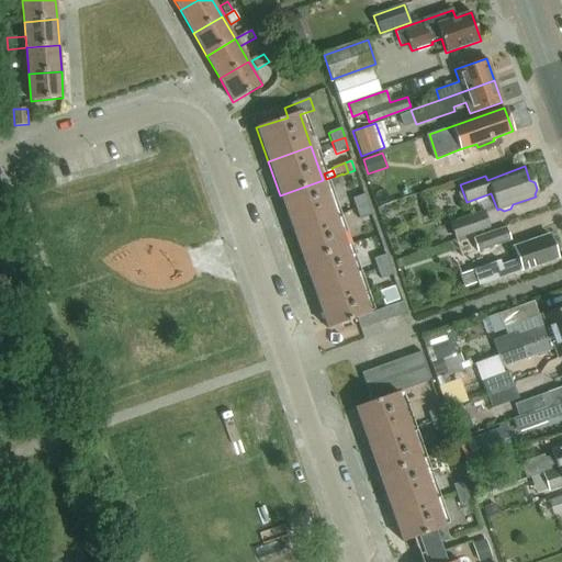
[(323,180),(280,195),(292,229),(335,214),(323,180)]
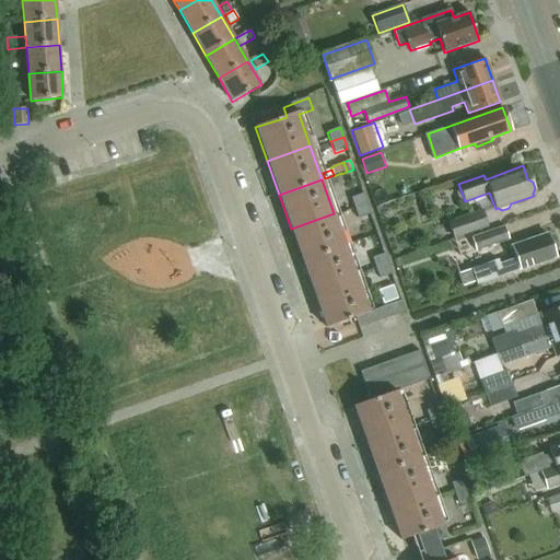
[(361,195),(350,199),(353,209),(365,205),(361,195)]
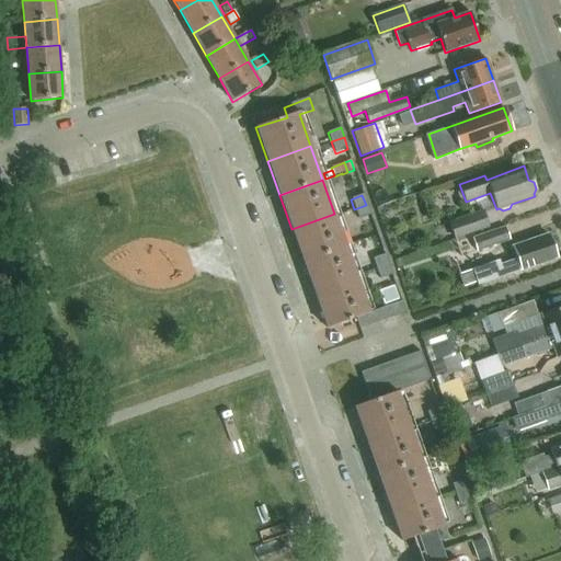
[(366,205),(354,209),(357,218),(369,215),(366,205)]
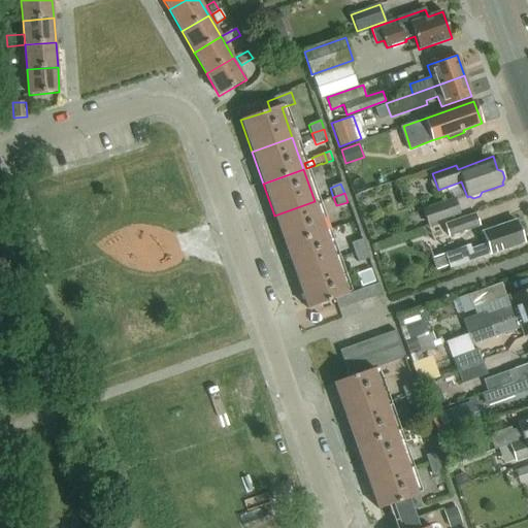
[(423,210),(427,224),(459,213),(455,199),(423,210)]
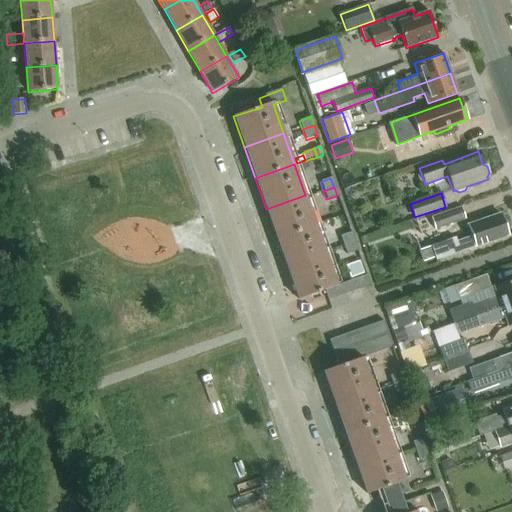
[(305,195),(266,209),(277,240),(316,226),(305,195)]
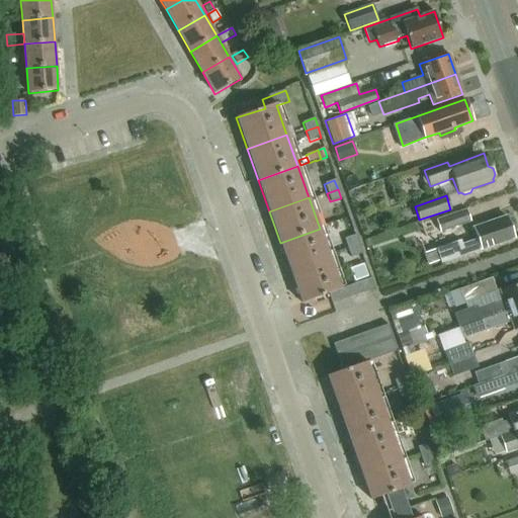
[(436,222),(439,232),(470,221),(466,210),(436,222)]
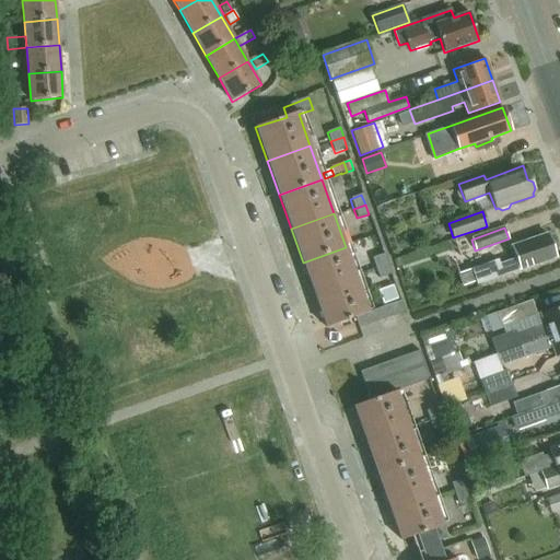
[(477,284),(555,257),(547,233),(511,246),(515,258),(499,264),(498,259),(471,269),(477,284)]
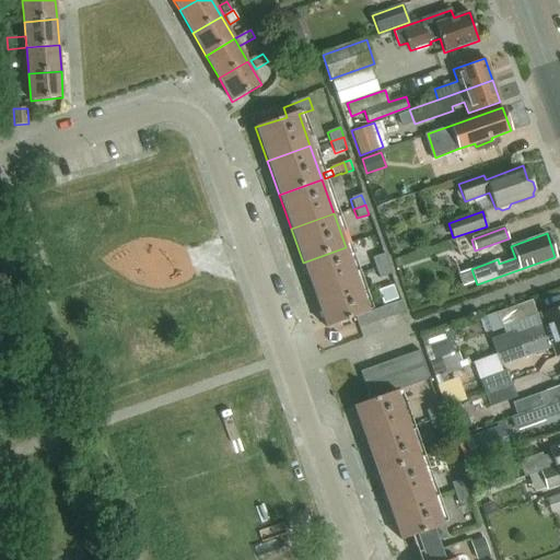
[(346,247),(303,263),(315,295),(358,281),(346,247)]
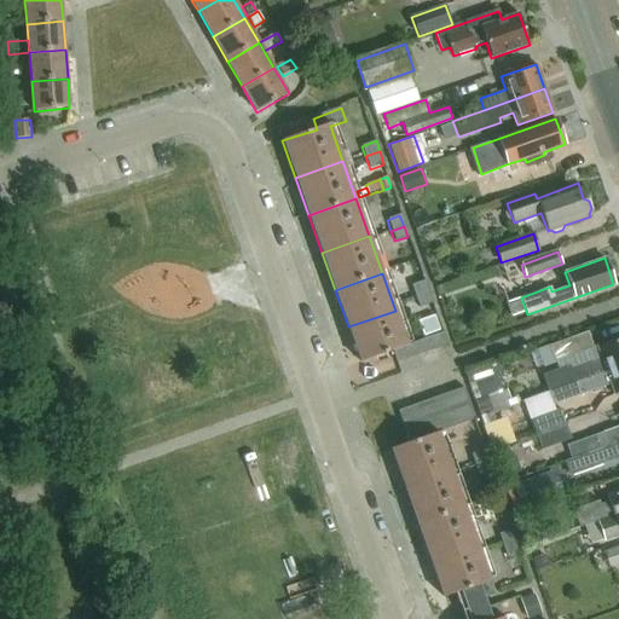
[(426,282),(411,287),(415,298),(429,293),(426,282)]
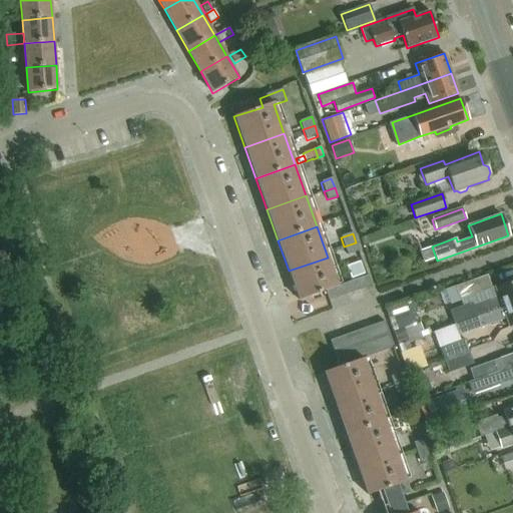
[(356,242),(344,246),(347,255),(359,250),(356,242)]
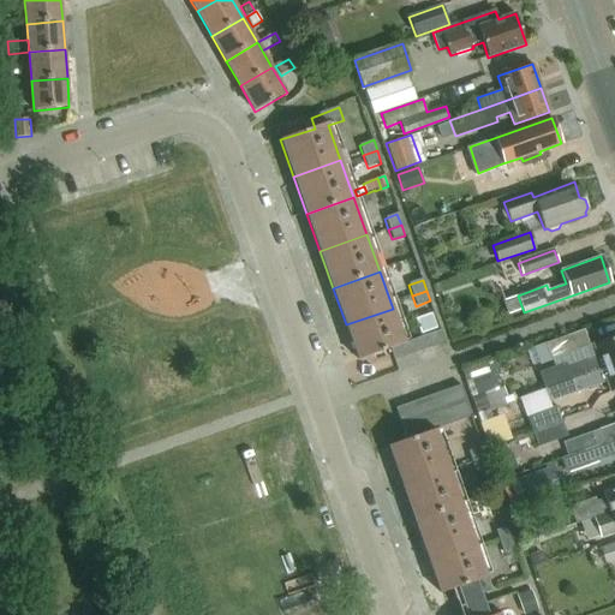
[(393,309),(346,324),(359,362),(390,351),(394,362),(446,345),(441,332),(405,344),(393,309)]
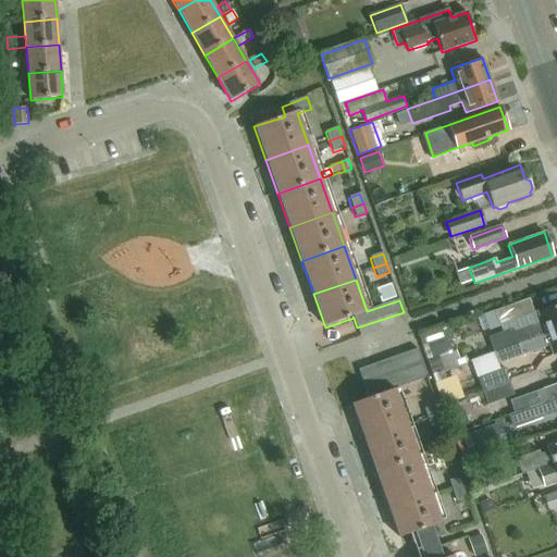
[(528,299),(494,312),(499,325),(533,312),(528,299)]
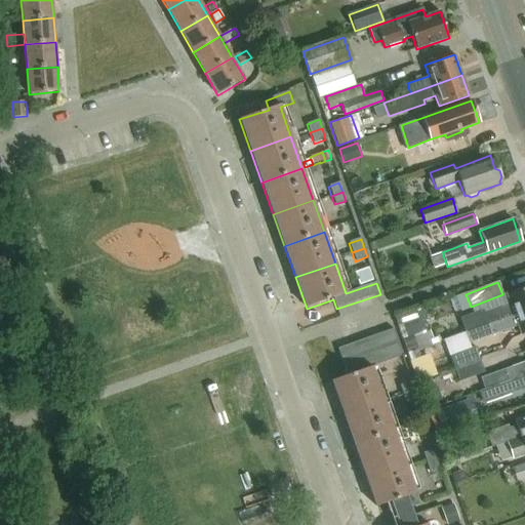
[(466,331),(524,310),(524,286),(507,293),(510,304),(484,313),(484,311),(461,319),(466,331)]
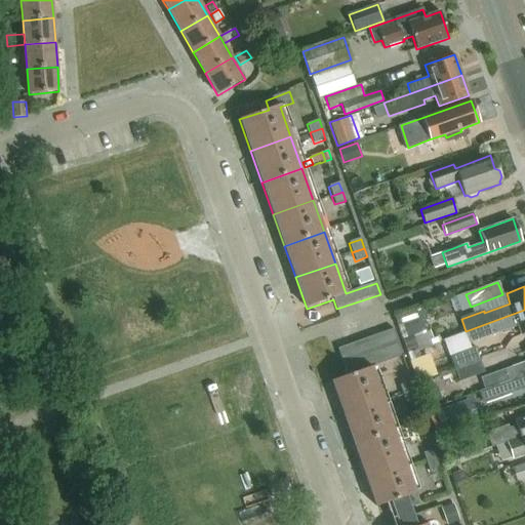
[(524,310),(466,331),(470,344),(492,335),(492,334),(517,325),(521,334),(524,332),(524,310)]
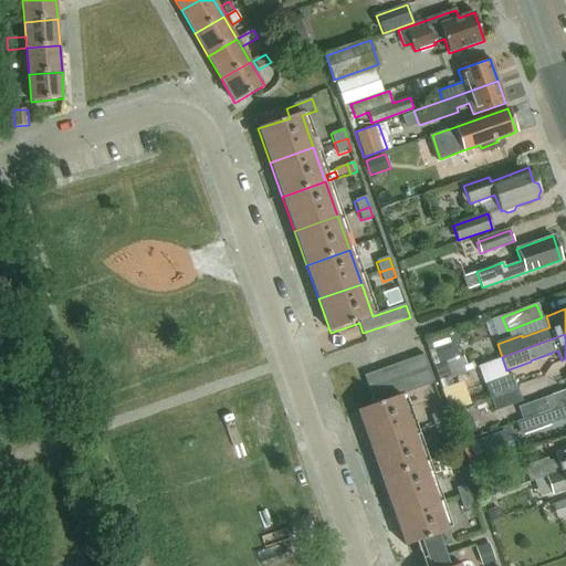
[(432,350),(429,353),(433,366),(438,364),(453,358),(454,358),(449,345),(432,350)]
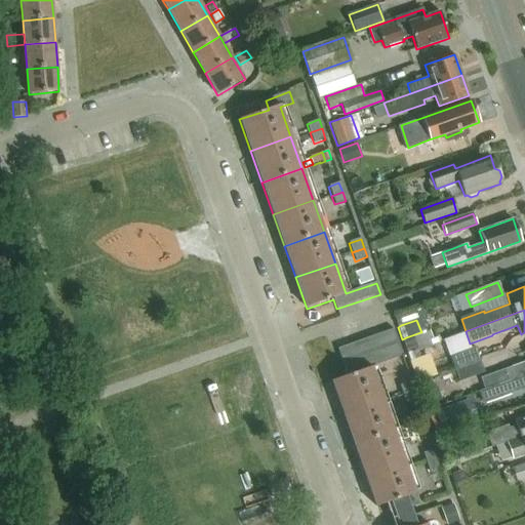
[(475,348),(450,357),(454,366),(478,358),(475,348)]
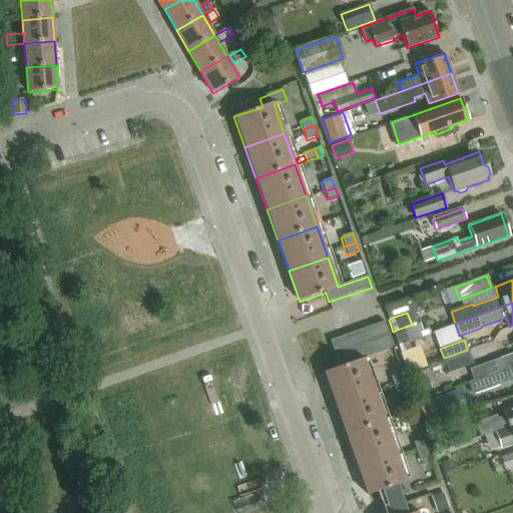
[(407,351),(415,369),(432,362),(424,344),(407,351)]
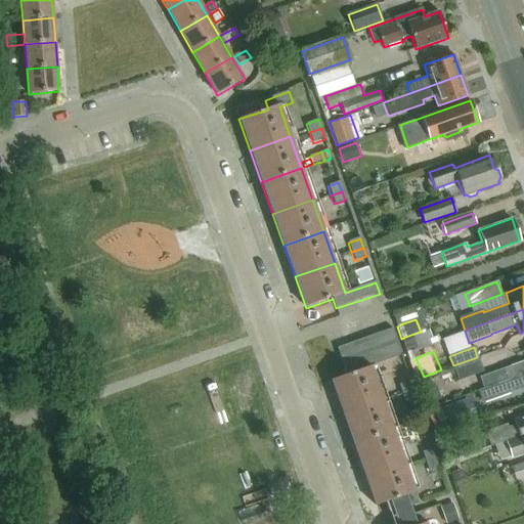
[(477,357),(453,365),(457,378),(482,369),(477,357)]
